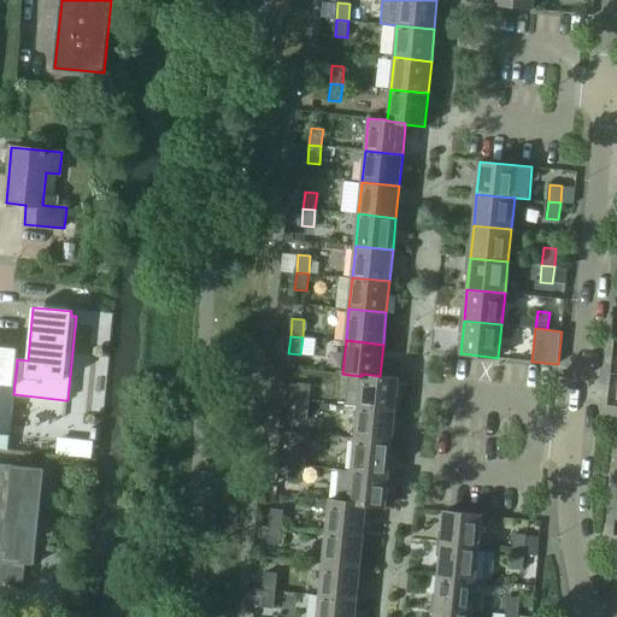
[(0,434),(10,435),(13,394),(17,359),(18,352),(0,350),(0,434)]
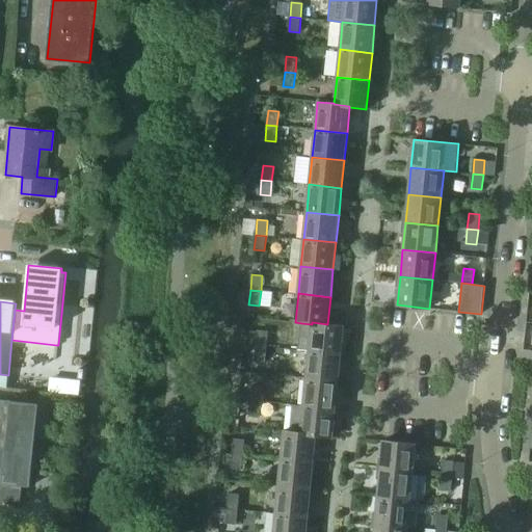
[(312,324),(301,323),(298,349),(309,350),(341,353),(344,325),(327,324),(312,322),(312,324)]
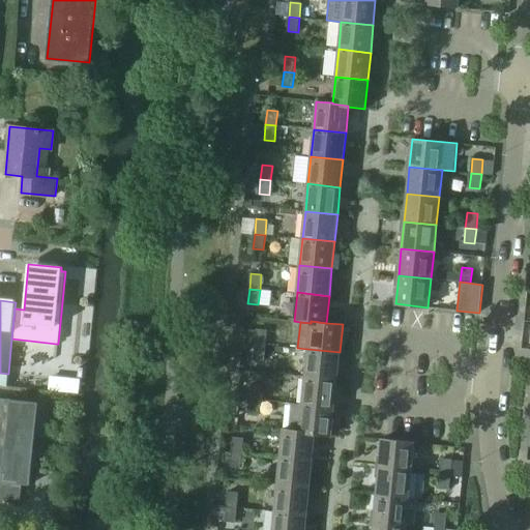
[(257,329),(256,344),(266,345),(267,330),(257,329)]
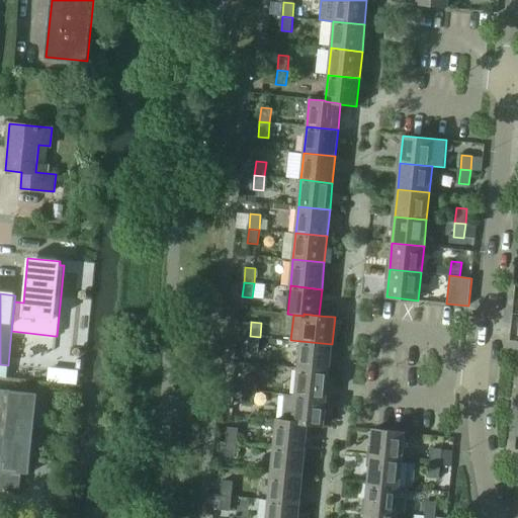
[(258,351),(260,337),(250,336),(238,335),(236,349),(248,351),(258,351)]
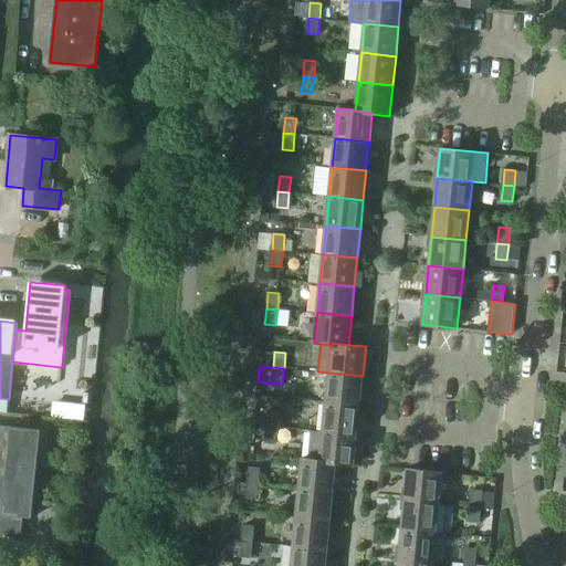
[(328,373),(325,402),(360,407),(363,376),(328,373)]
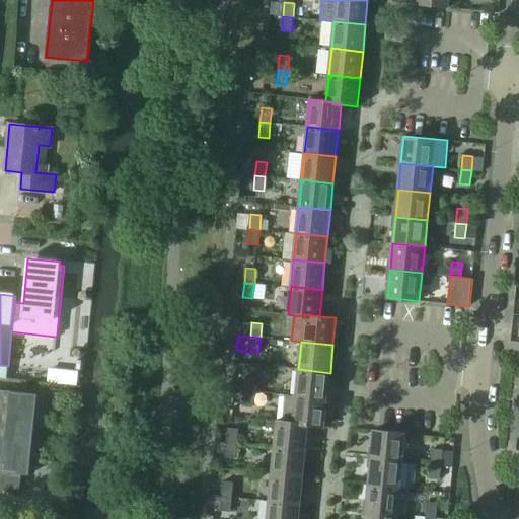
[(298,369),(296,396),(327,399),(330,373),(298,369)]
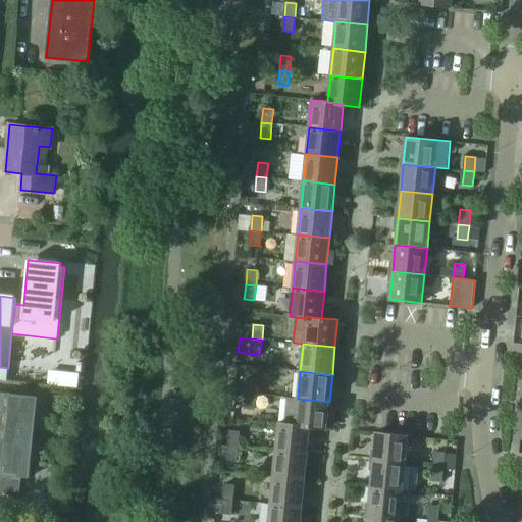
[(70,372),(68,387),(79,388),(80,373),(70,372)]
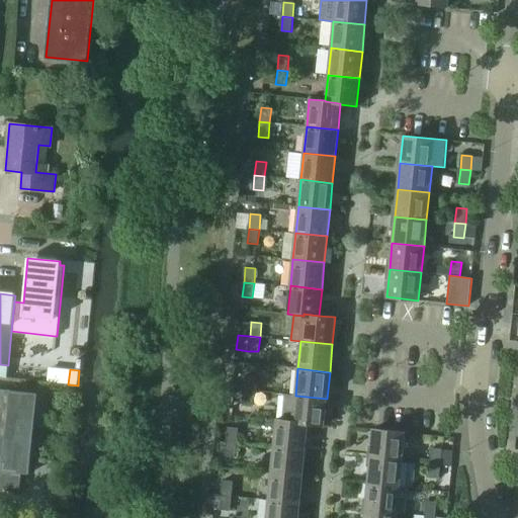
[(246,375),(244,390),(254,391),(256,376),(246,375)]
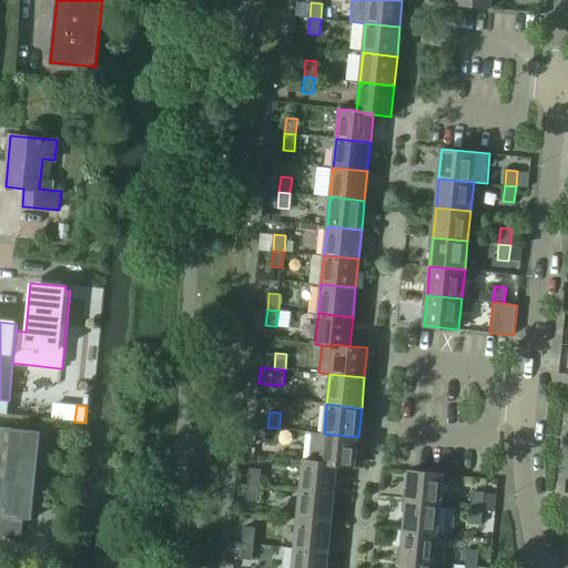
[(0,534),(22,536),(23,518),(32,519),(34,503),(42,503),(44,485),(36,484),(38,467),(46,468),(48,449),(39,448),(41,432),(0,426),(0,534)]
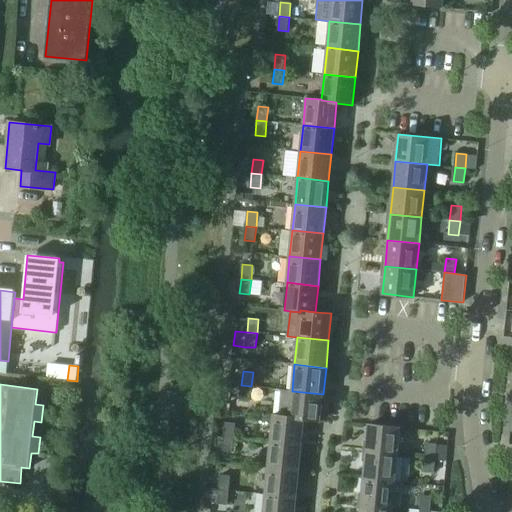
[(251,386),(241,385),(240,400),(250,401),(251,386)]
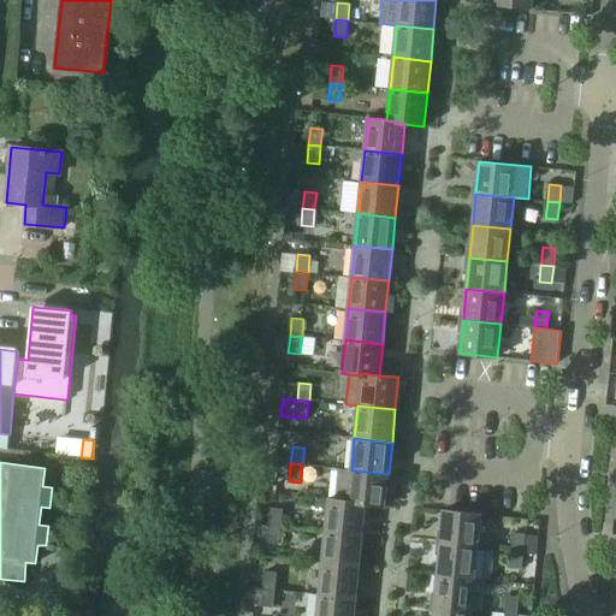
[(351,471),(339,469),(336,501),(348,502),(366,504),(385,507),(389,474),(351,471)]
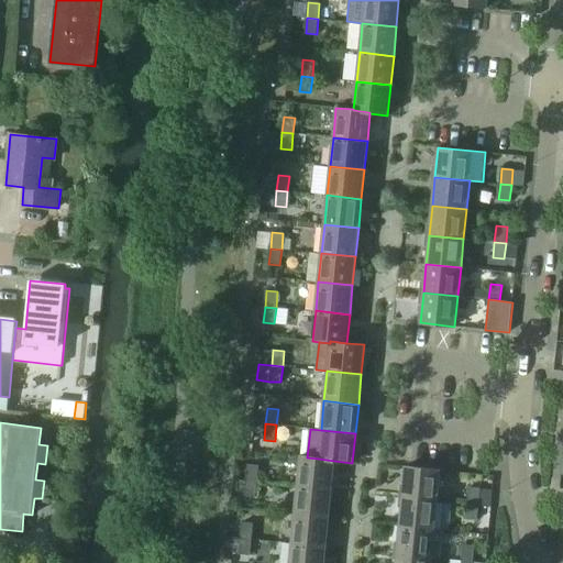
[(300,456),(298,486),(332,489),(334,461),(318,459),(307,457),(300,456)]
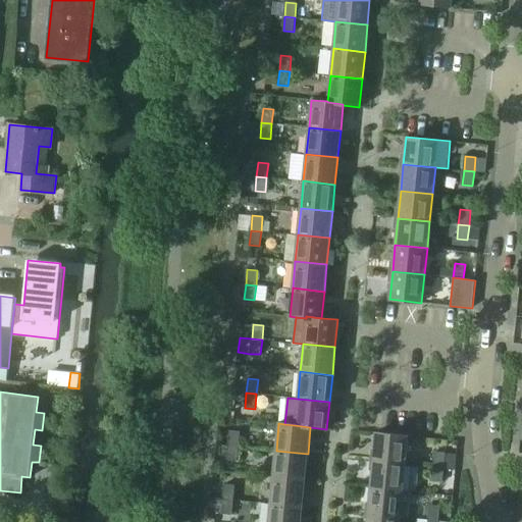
[(230,431),(228,446),(239,447),(241,432),(230,431)]
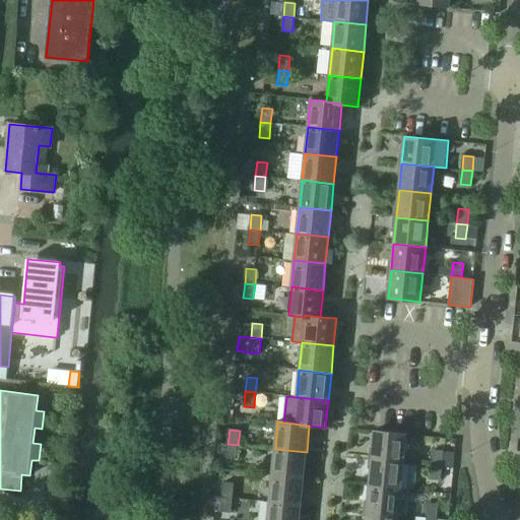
[(375,431),(372,458),(403,461),(406,434),(375,431)]
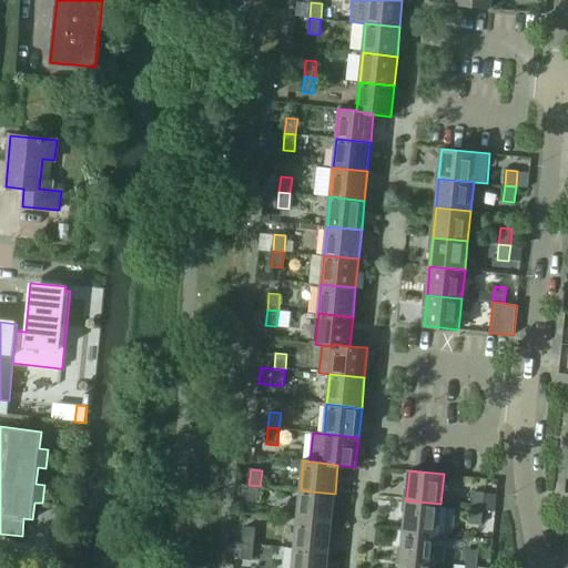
[(260,486),(249,485),(247,501),(259,503),(260,486)]
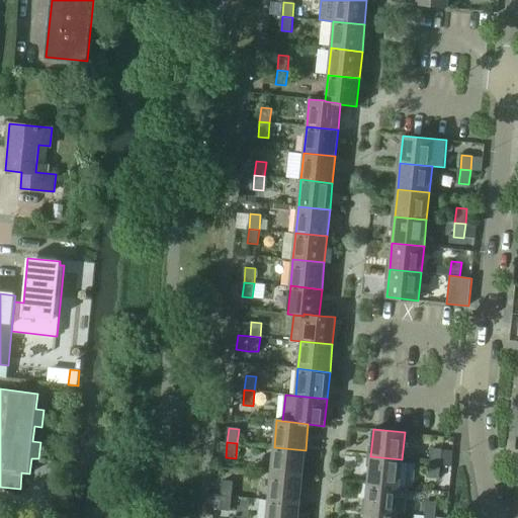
[(274,447),(271,473),(303,477),(306,450),(274,447)]
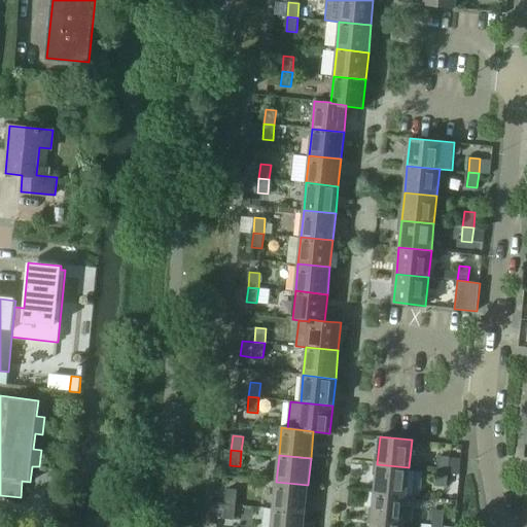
[(440,456),(437,470),(448,471),(450,457),(440,456)]
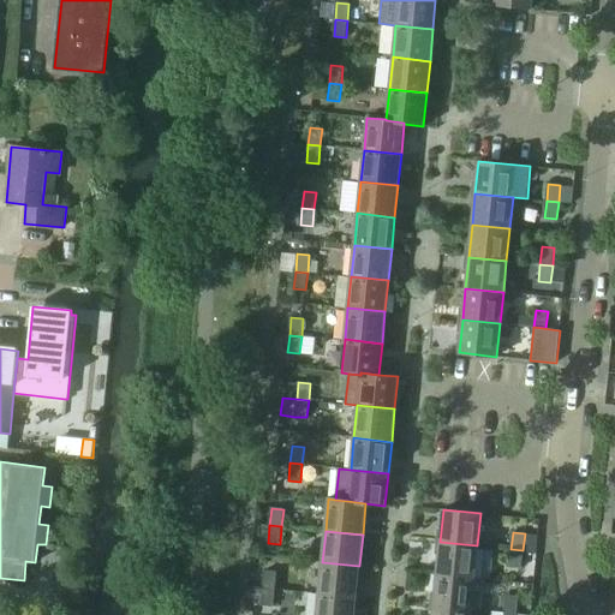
[(440,542),(437,573),(475,577),(477,545),(440,542)]
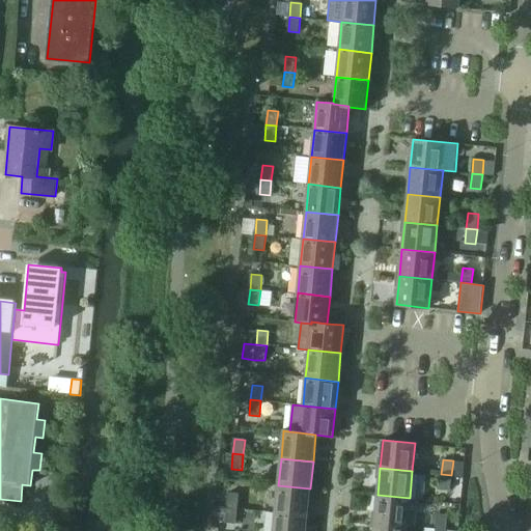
[(451,475),(441,474),(440,490),(450,491),(451,475)]
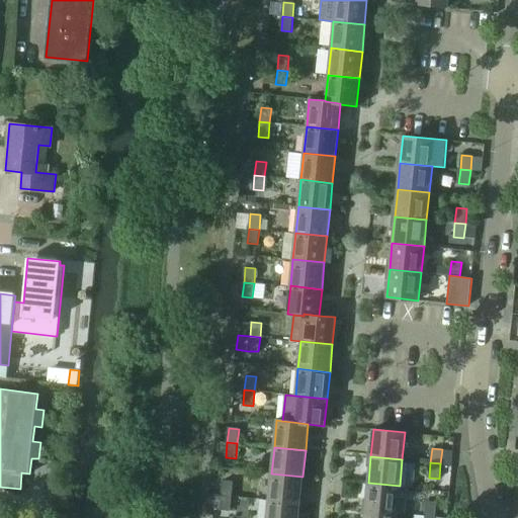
[(271,473),(268,500),(299,503),(303,477),(271,473)]
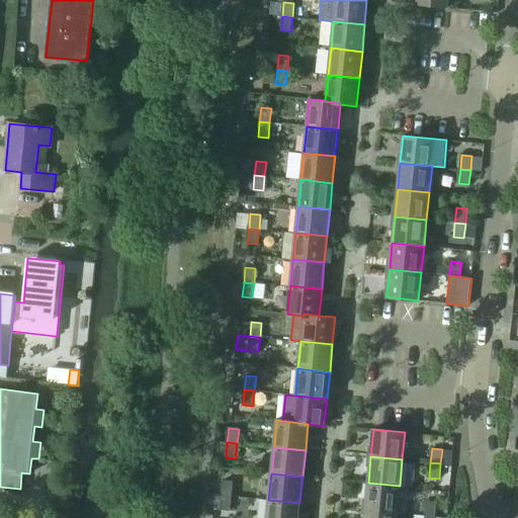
[(224,481),(222,495),(232,496),(234,482),(224,481)]
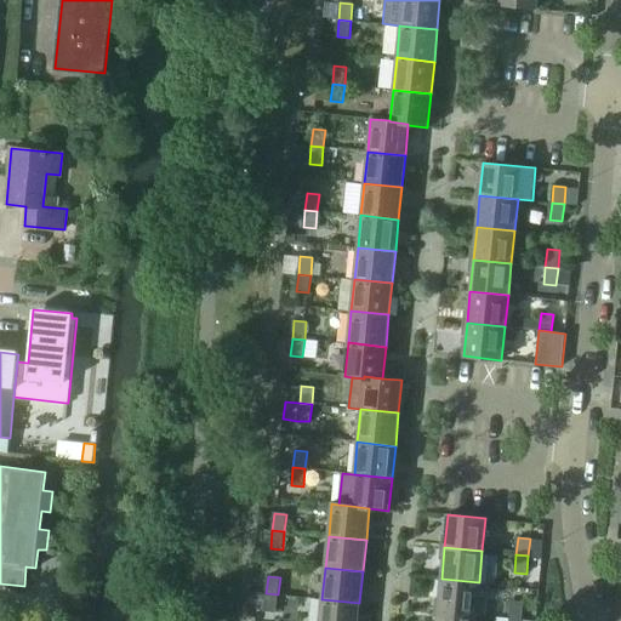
[(479,582),(442,579),(438,611),(476,615),(485,616),(489,584),(479,582)]
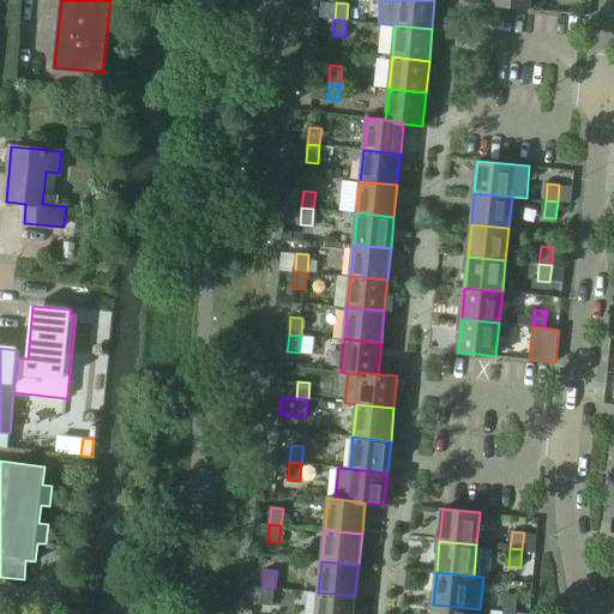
[(275,588),(263,587),(262,603),(274,605),(275,588)]
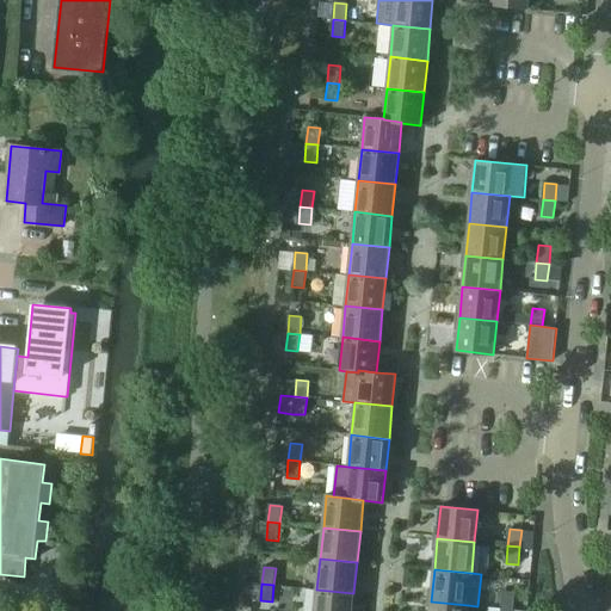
[(316,590),(314,610),(351,610),(353,593),(316,590)]
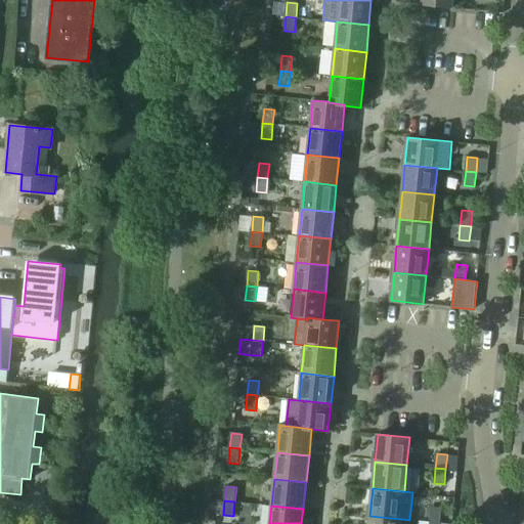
[(431,508),(430,522),(440,523),(442,509),(431,508)]
